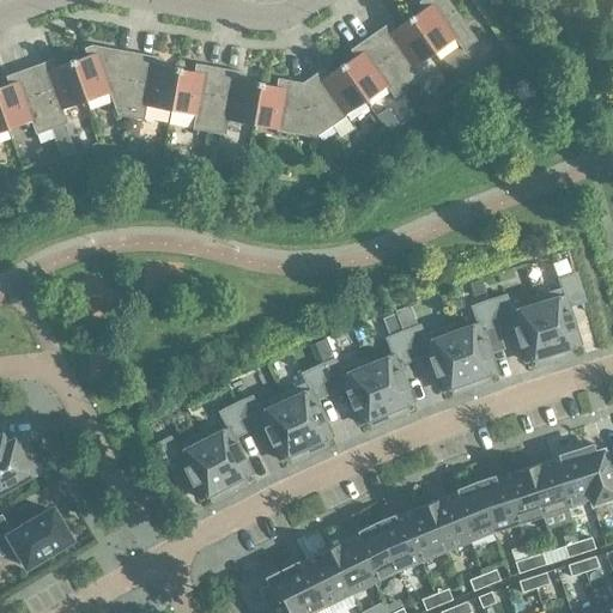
[(411,19),(435,54),(455,40),(463,52),(478,42),(448,0),(423,0),(419,4),(424,10),(411,19)]
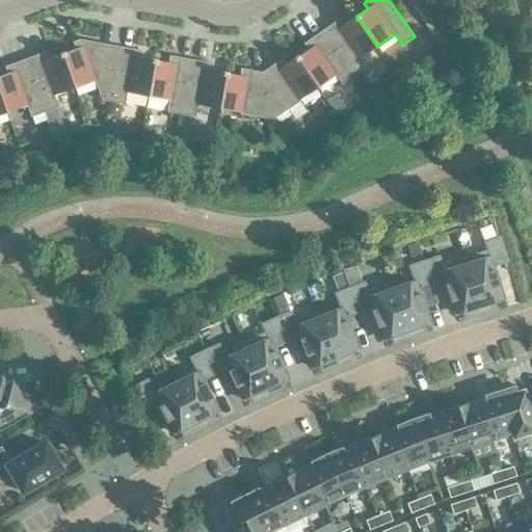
[(377,47),(356,17),(345,25),(340,19),(322,31),(354,78),(367,70),(360,59),(377,47)]
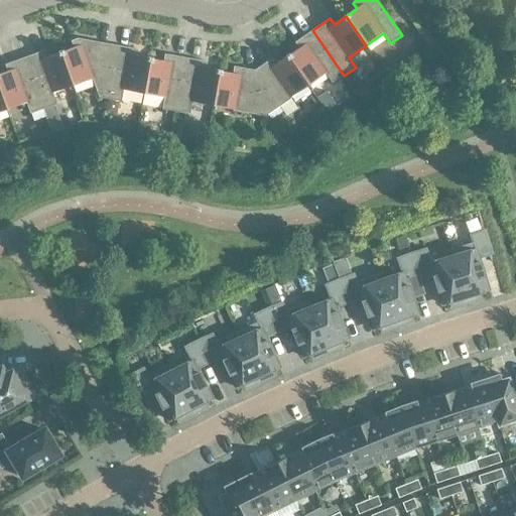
[(344,76),(312,30),(295,42),(299,48),(288,56),(308,86),(326,74),(333,84),(344,76)]
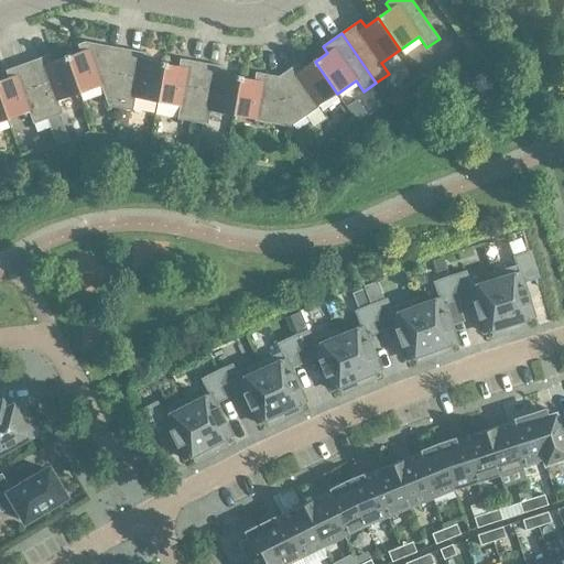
[(67,57),(79,94),(101,86),(109,108),(118,109),(128,50),(85,43),(78,45),(80,53),(67,57)]
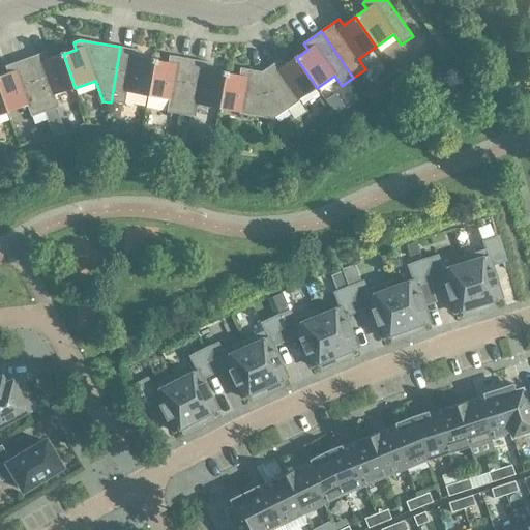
[(148,96),(154,61),(141,58),(142,51),(120,47),(111,102),(124,106),(126,93),(148,96)]
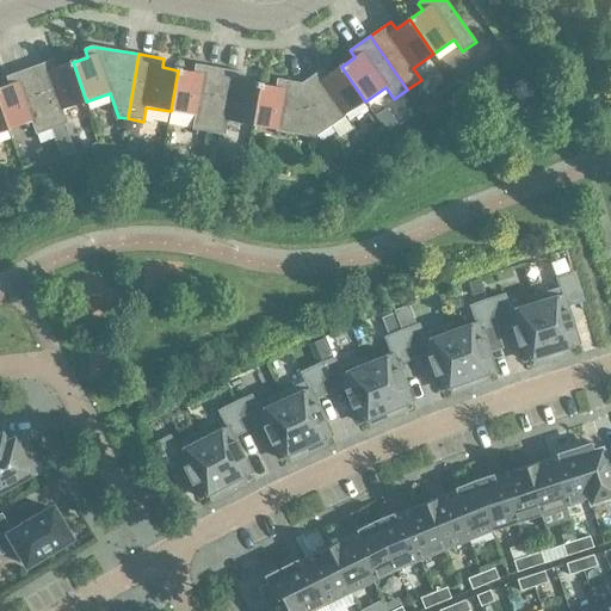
[(30,68),(53,130),(68,124),(63,111),(86,102),(73,62),(56,68),(54,60),(30,68)]
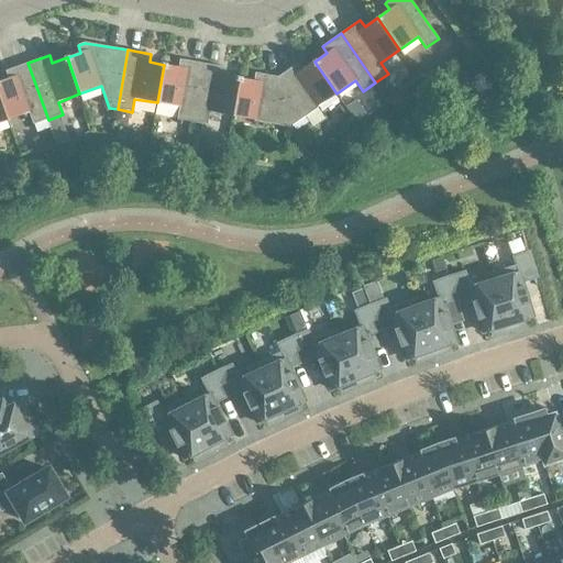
[(192,122),(203,64),(180,59),(179,67),(164,65),(157,102),(179,107),(177,120),(192,122)]
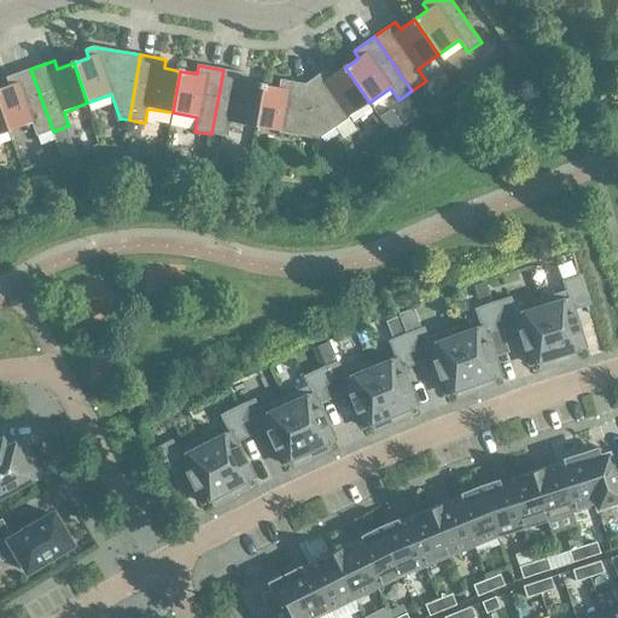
[(369,103),(345,68),(332,77),(326,70),(305,85),(318,140),(350,118),(349,117),(369,103)]
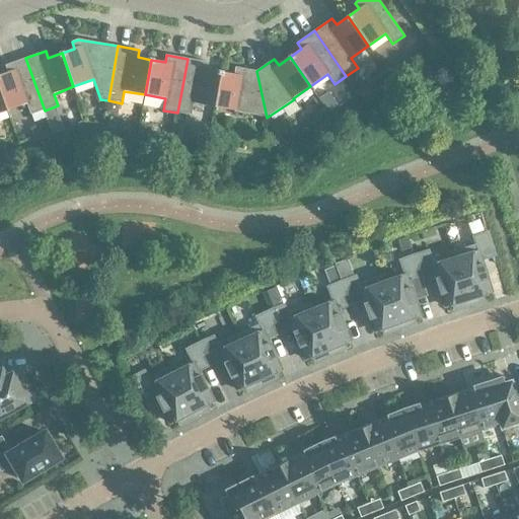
[(0,75),(0,91),(7,110),(26,103),(30,115),(45,110),(25,58),(5,66),(8,73),(0,75)]
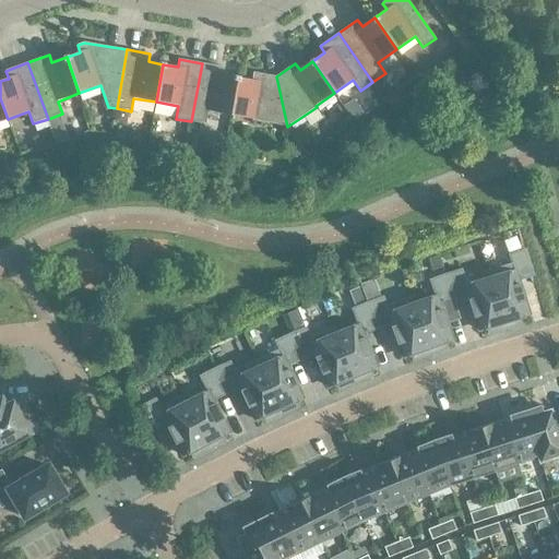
[(232,116),(238,78),(223,75),(224,68),(202,63),(191,121),(206,125),(209,111),(232,116)]
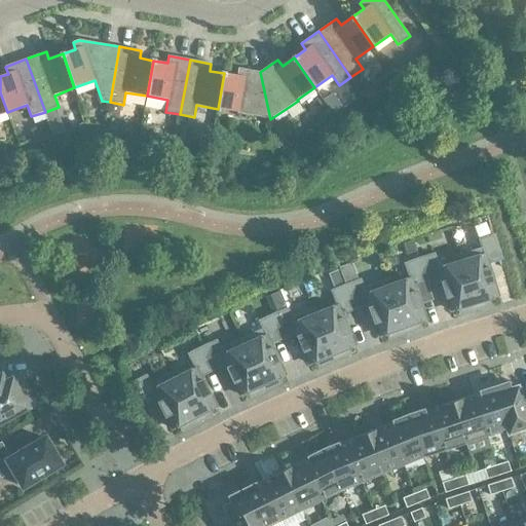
[(270,119),(260,72),(239,68),(237,76),(224,73),(218,109),(238,112),(238,114),(270,119)]
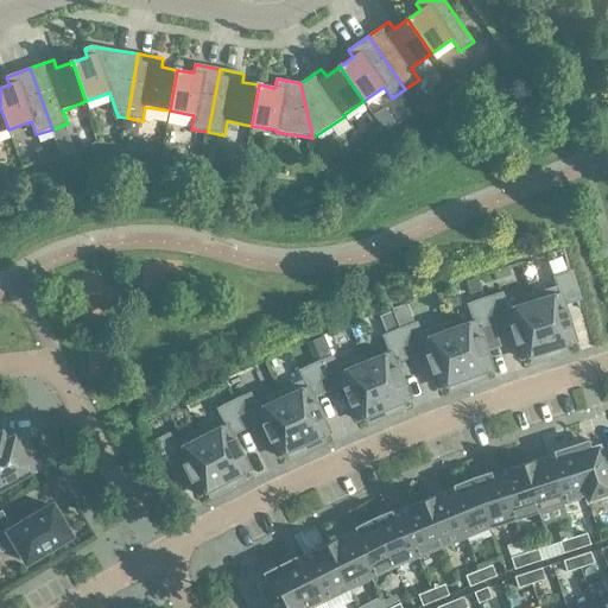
[(373,115),(384,132),(396,124),(385,108),(373,115)]
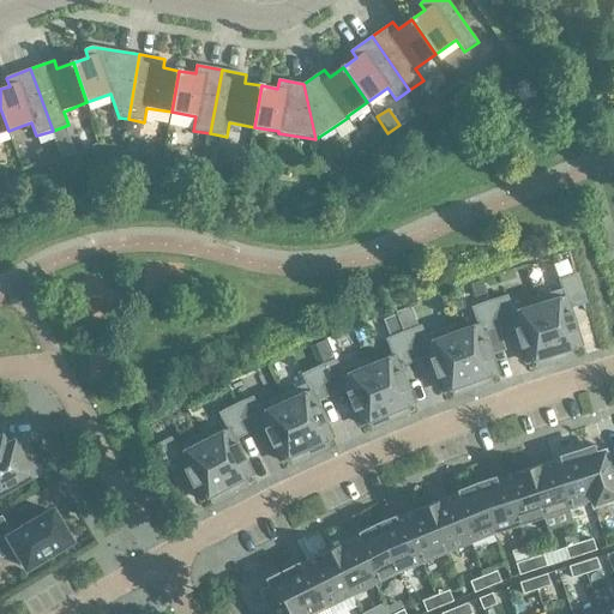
[(140,122),(127,121),(126,132),(138,134),(140,122)]
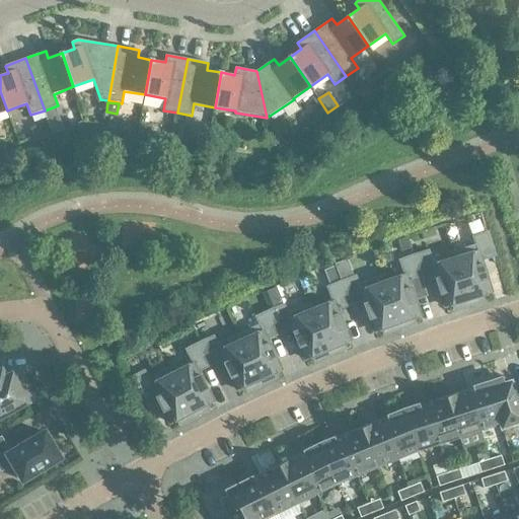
[(177,125),(174,138),(186,140),(189,127),(177,125)]
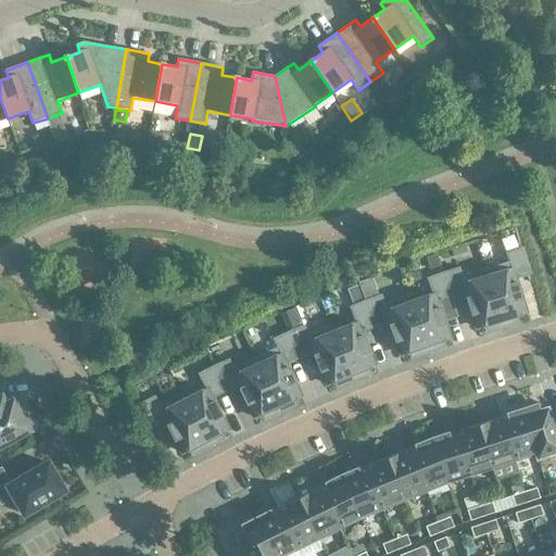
[(288,147),(288,156),(298,155),(298,146),(288,147)]
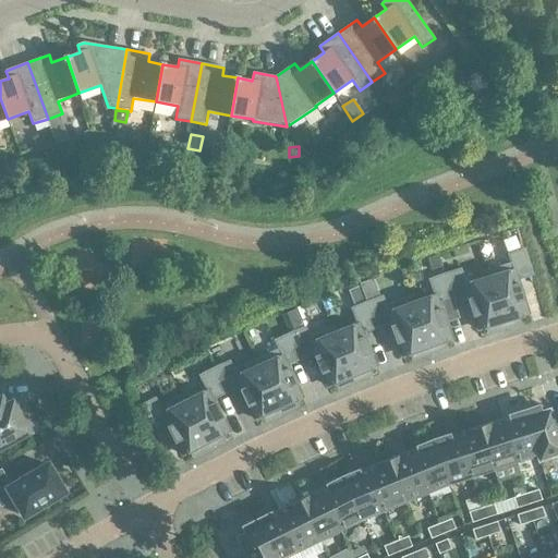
[(486,270),(505,328),(521,323),(519,316),(528,314),(523,300),(519,284),(518,284),(517,280),(531,275),(523,250),(509,255),(511,263),(486,270)]
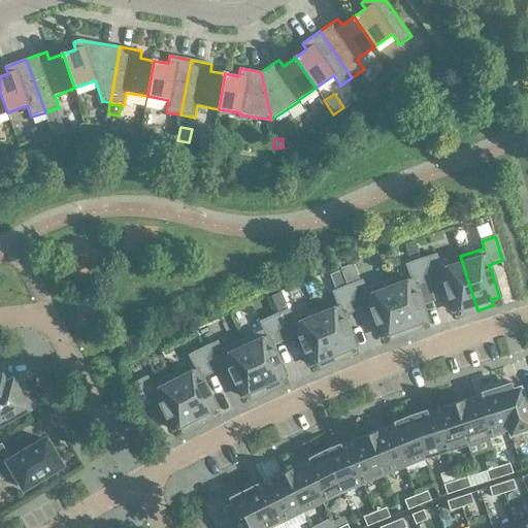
[(418,253),(414,241),(404,244),(407,256),(418,253)]
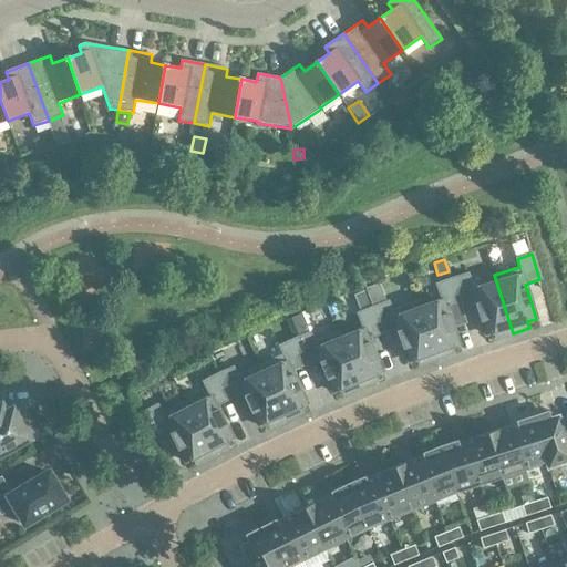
[(513,333),(494,275),(494,276),(496,282),(472,290),(467,275),(452,279),(460,305),(475,300),(476,305),(475,305),(481,321),(485,334),(494,332),(496,339),(513,333)]
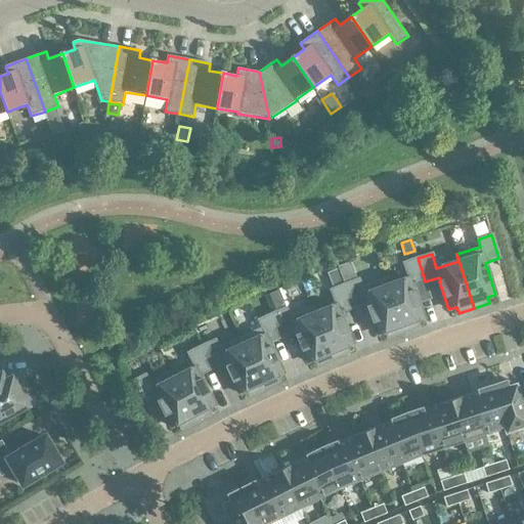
[(425,281),(418,258),(403,263),(408,277),(387,286),(384,278),(402,333),(418,326),(416,320),(424,318),(419,305),(420,305),(413,291),(411,287),(425,281)]
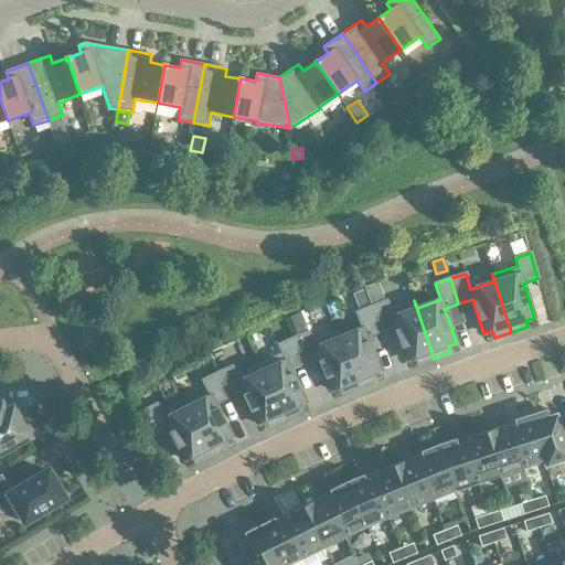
[(336,331),(359,387),(374,381),(372,374),(381,371),(374,358),(375,358),(369,342),(366,338),(381,332),(371,307),(364,289),(352,295),(359,311),(356,313),(362,328),(339,338),(337,330),(336,331)]
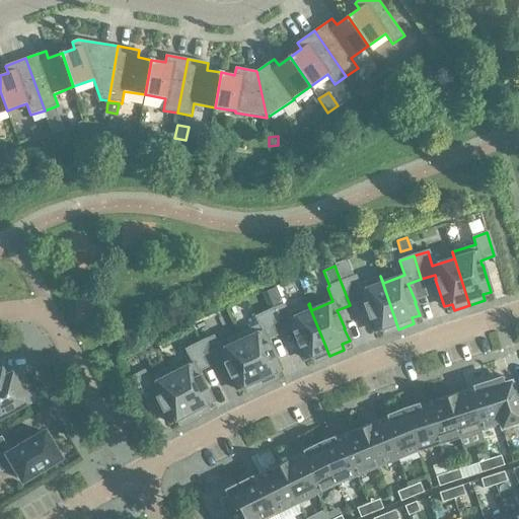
[(398,329),(380,276),(357,284),(355,277),(341,282),(350,305),(363,300),(364,304),(369,318),(374,331),(381,328),(384,335),(398,329)]
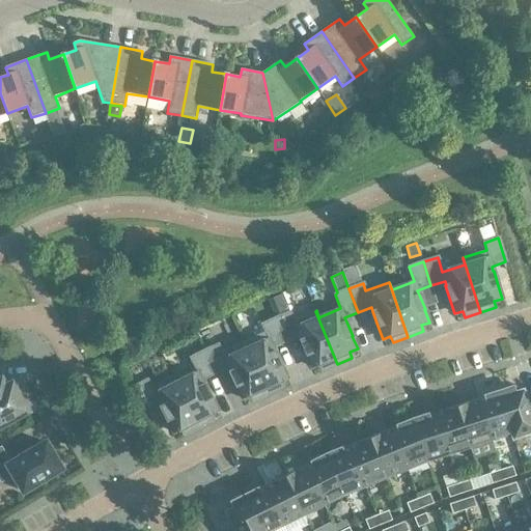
[(276,318),(289,312),(282,295),(269,300),(276,318)]
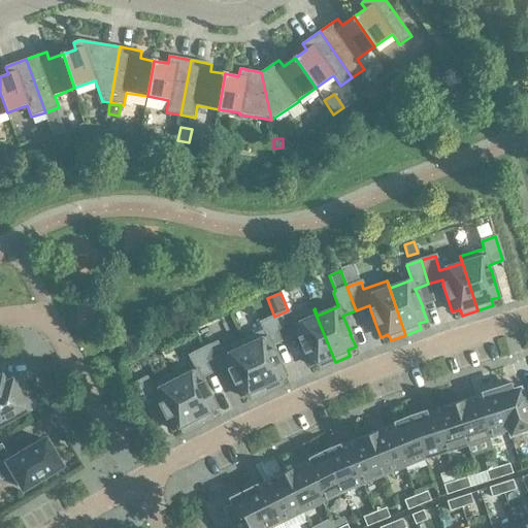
[(335,362),(314,309),(291,319),(288,310),(274,317),(284,339),(297,334),(298,338),(304,353),(309,365),(318,362),(320,368),(335,362)]
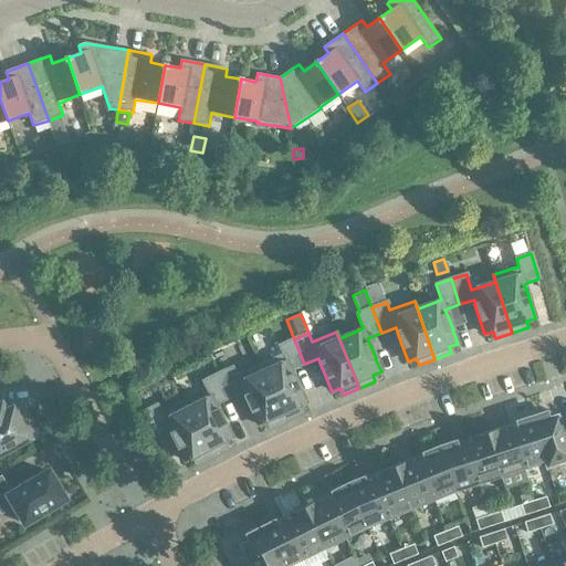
[(304,364),(294,339),(279,346),(283,354),(259,365),(284,420),(301,412),(297,407),(305,404),(300,390),(300,389),(293,375),(291,370),(304,364)]
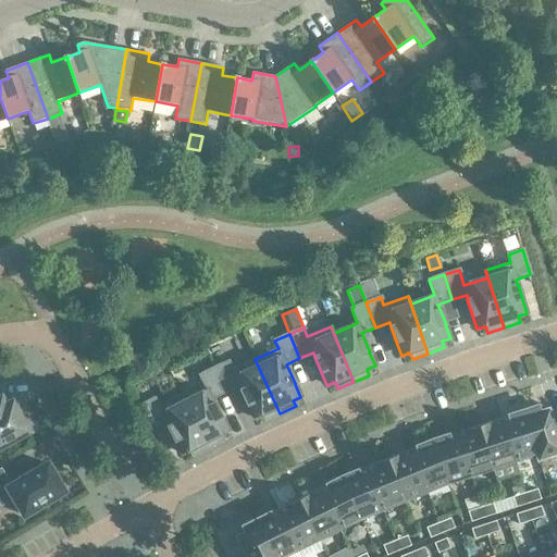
[(280,413),(255,359),(232,369),(229,361),(213,368),(225,392),(238,386),(240,391),(247,406),(247,405),(254,419),(261,415),(264,421),(280,413)]
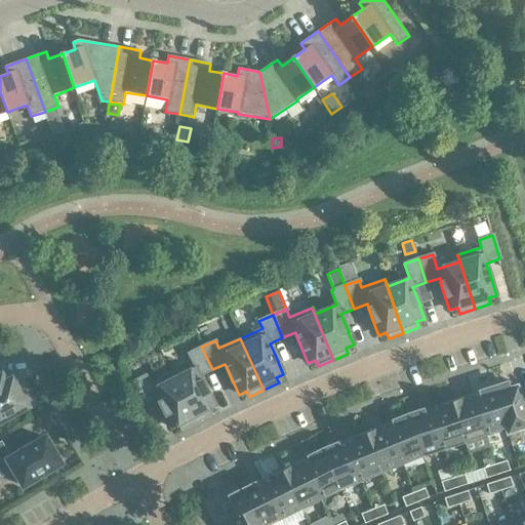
[(212,369),(201,347),(188,354),(195,367),(174,378),(171,371),(170,372),(196,422),(210,415),(207,410),(215,406),(208,394),(209,394),(202,379),(201,379),(199,376),(212,369)]
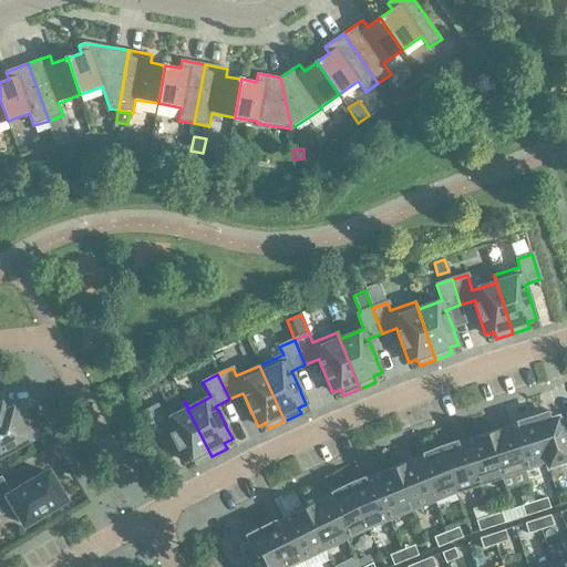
[(212,456),(184,402),(161,413),(156,405),(143,413),(155,436),(168,430),(171,434),(177,450),(178,450),(185,463),(193,459),(196,464),(212,456)]
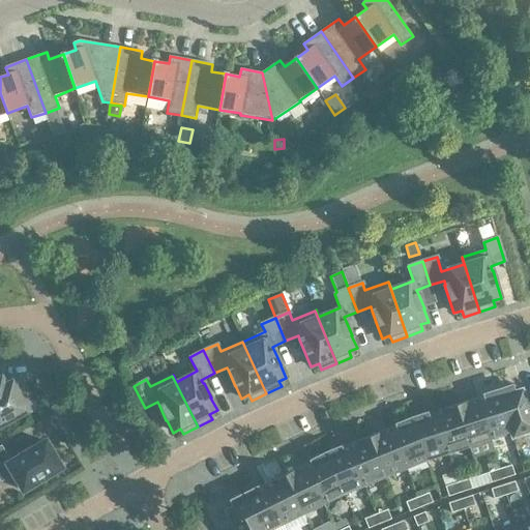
[(5,385),(1,378),(0,378),(0,425),(29,411),(27,407),(31,405),(24,393),(20,395),(11,381),(5,385)]
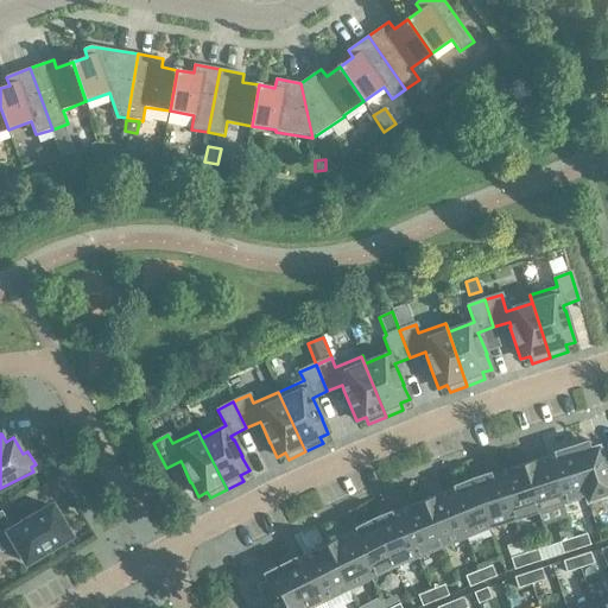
[(571,449),(588,502),(607,495),(607,477),(607,475),(607,474),(606,466),(605,466),(599,447),(588,450),(586,444),(571,449)]
